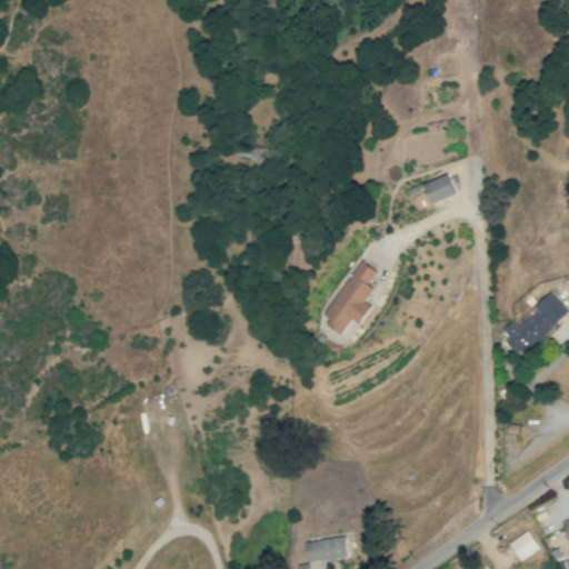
[(456,193),(448,173),(422,185),(431,205),(456,193)]
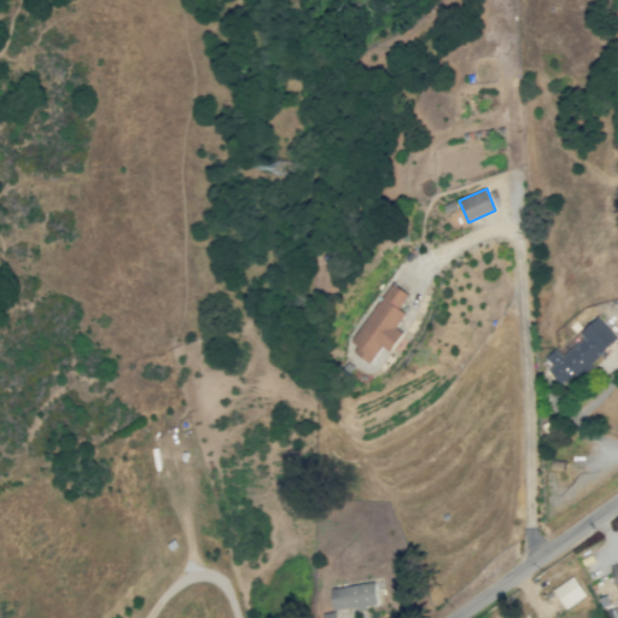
[(409,295),(391,283),(353,342),(357,345),(354,353),(372,363),(383,347),(391,351),(404,332),(397,328),(407,313),(400,309),(409,295)]
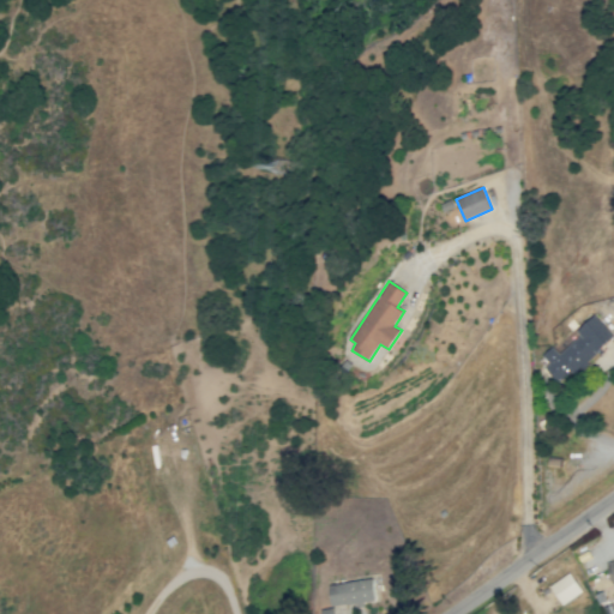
[(576,331),(579,335),(559,354),(552,345),(539,357),(563,384),(613,336),(594,314),(576,331)]
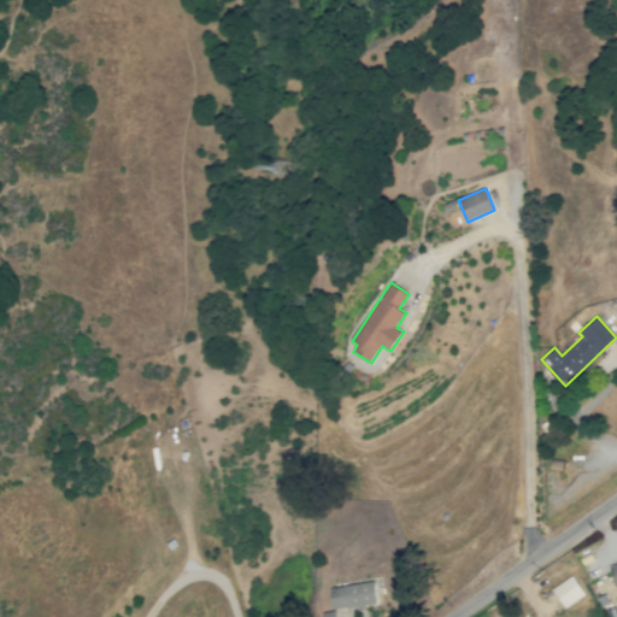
[(552,587),(564,607),(585,595),(573,575),(552,587)]
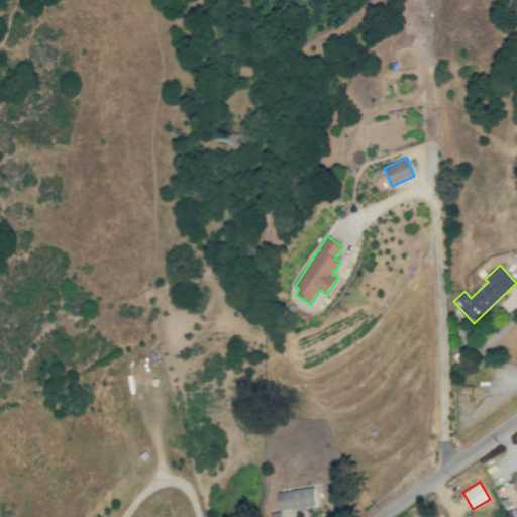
[(276,491),(277,502),(269,502),(270,516),(290,516),(290,510),(315,507),(313,488),(276,491)]
